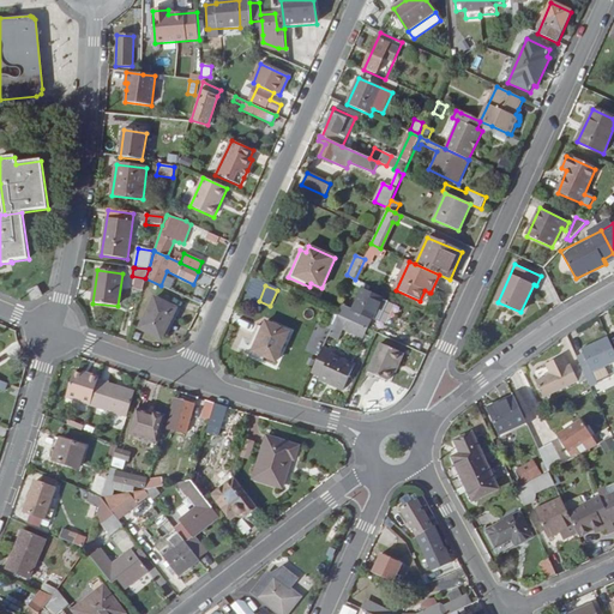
[(32,301),(42,296),(37,287),(28,292),(32,301)]
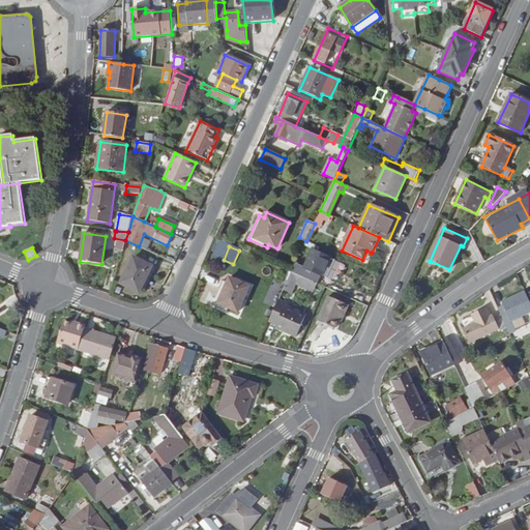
[(292,272),(295,273),(318,284),(322,274),(328,277),(335,261),(313,251),(304,267),(296,263),(292,272)]
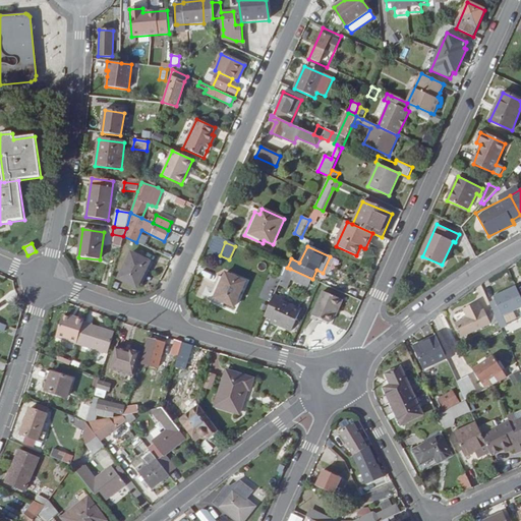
[(137,288),(150,263),(131,252),(119,279),(137,288)]
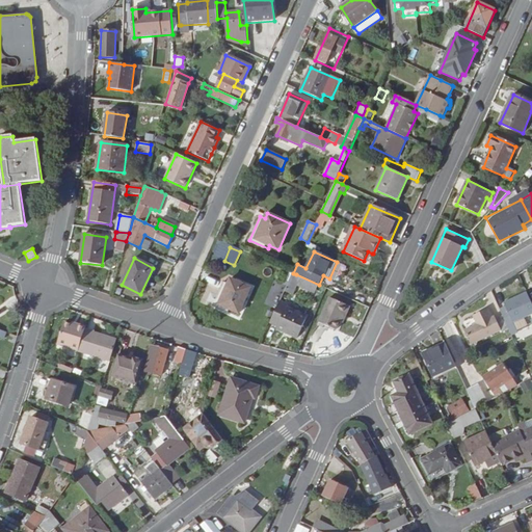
[(294,278),(296,274),(293,273),(287,287),(293,290),(297,280),(294,278)]
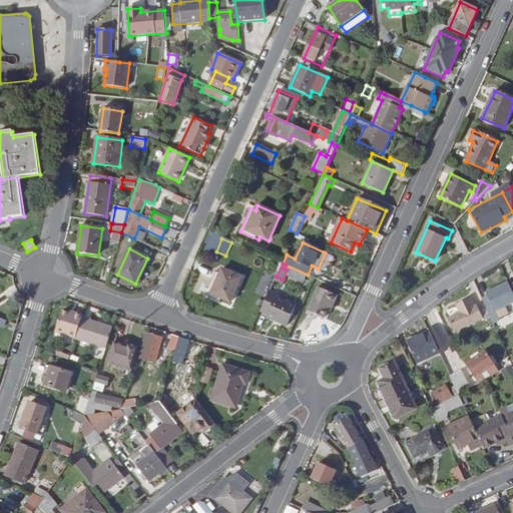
[(242,278),(222,269),(220,274),(216,272),(205,296),(220,302),(221,299),(230,303),(242,278)]
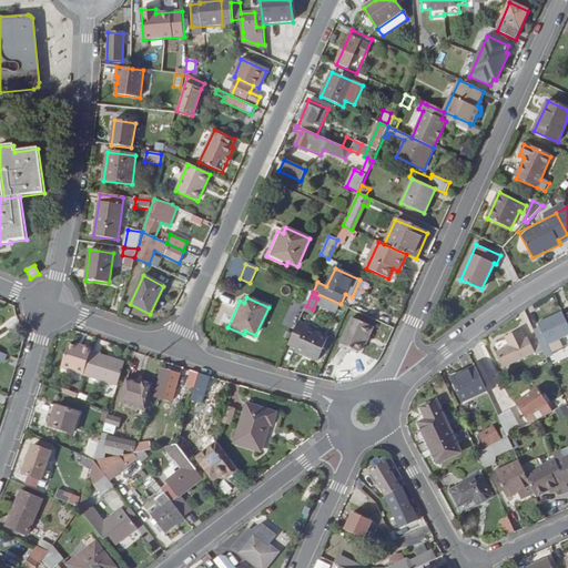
[(543,351),(546,358),(553,355),(548,343),(567,334),(567,324),(563,313),(538,324),(543,334),(537,337),(543,351)]
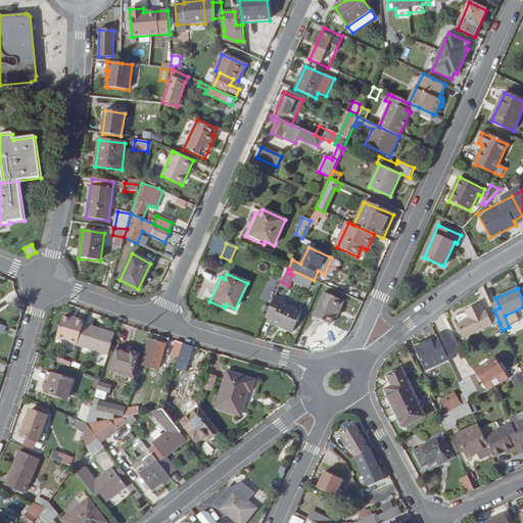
[(339,297),(324,290),(312,319),(323,324),(332,304),(335,305),(339,297)]
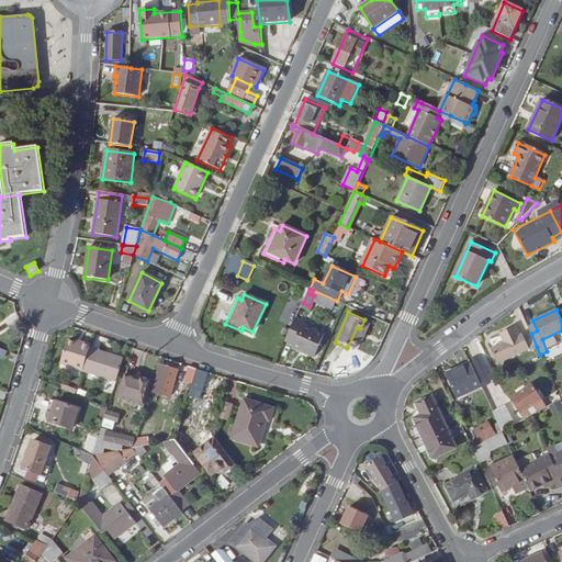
[(304,323),(296,319),(285,341),(294,345),(293,347),(315,358),(325,336),(303,325),(304,323)]
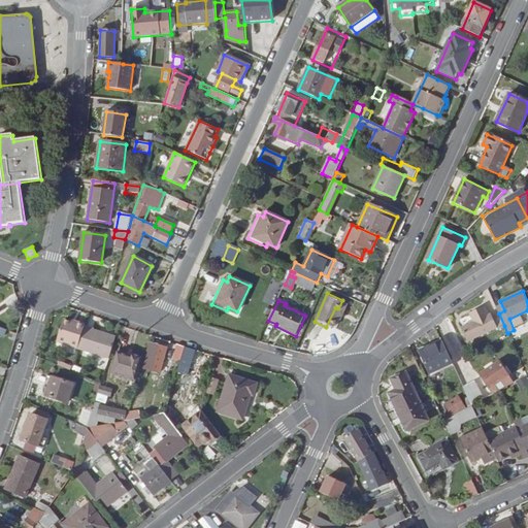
[(504,326),(499,314),(492,316),(491,314),(488,315),(484,307),(470,314),(474,323),(461,328),(467,341),(497,327),(498,329),(504,326)]
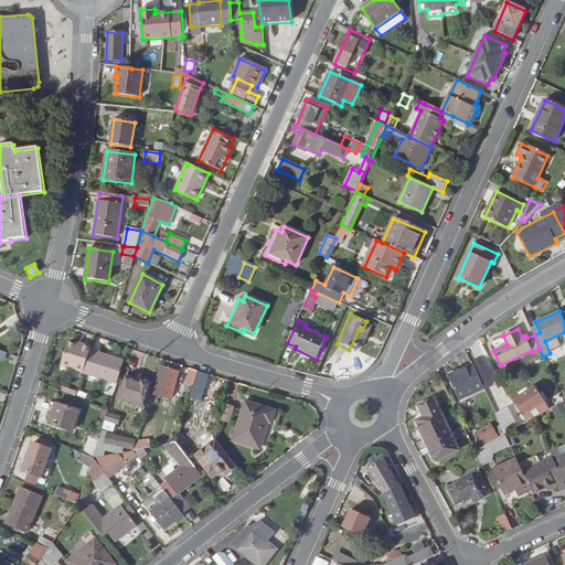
[(92,351),(93,350),(84,347),(84,349),(70,344),(62,366),(84,374),(117,386),(124,363),(100,355),(100,353),(92,351)]
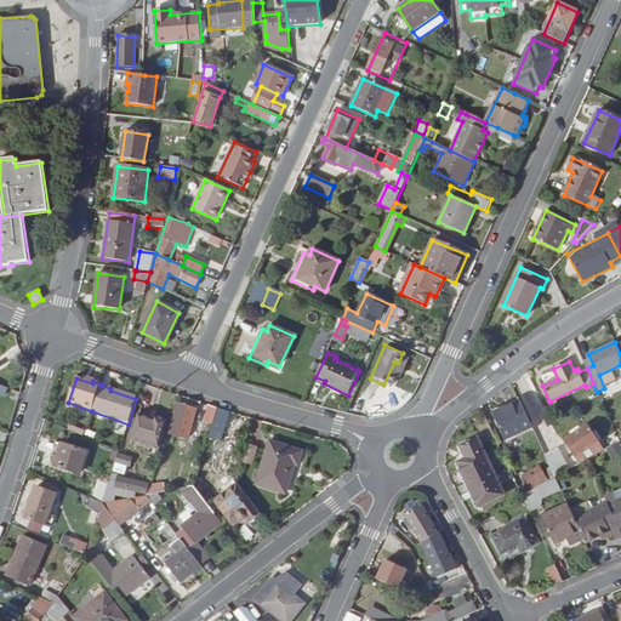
[(531,427),(519,402),(494,414),(506,439),(531,427)]
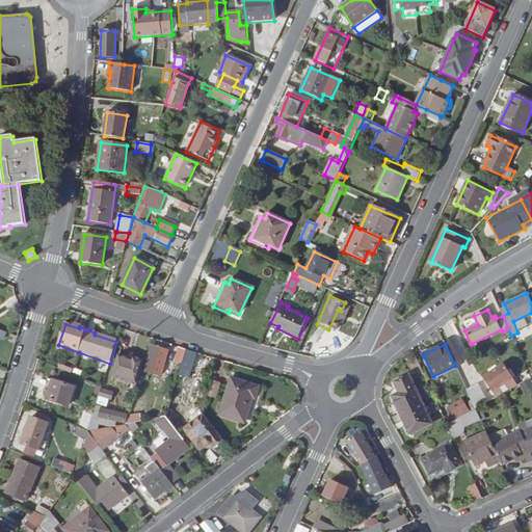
[(161,375),(167,351),(152,347),(144,371),(161,375)]
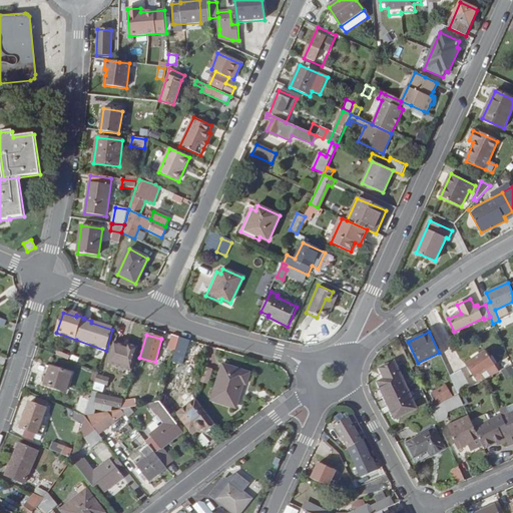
[(175,352),(179,338),(172,336),(168,350),(175,352)]
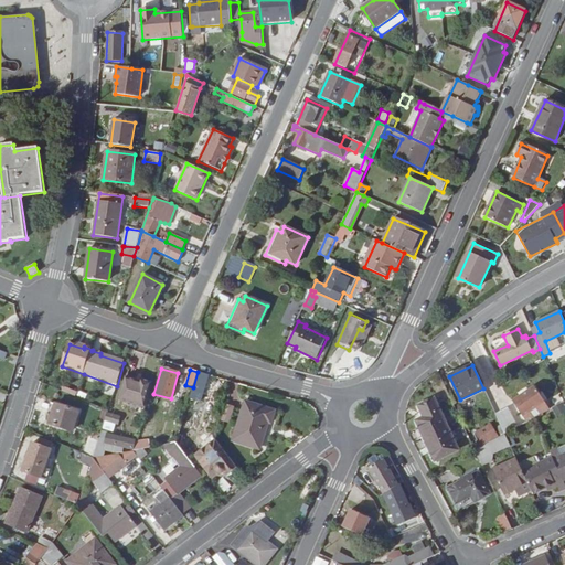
[(198,372),(193,387),(204,390),(209,375),(198,372)]
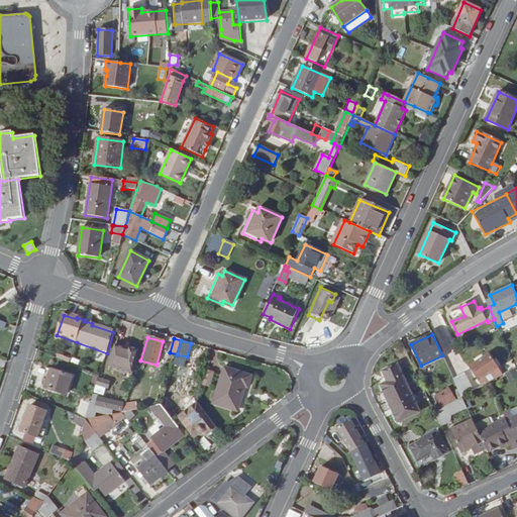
[(128,350),(115,346),(109,367),(133,375),(140,351),(129,347),(128,350)]
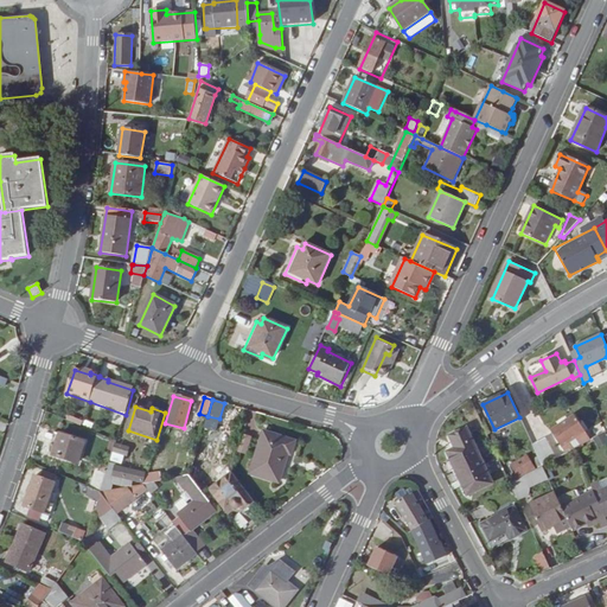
[(574,417),(553,432),(566,452),(573,447),(574,448),(589,440),(574,417)]
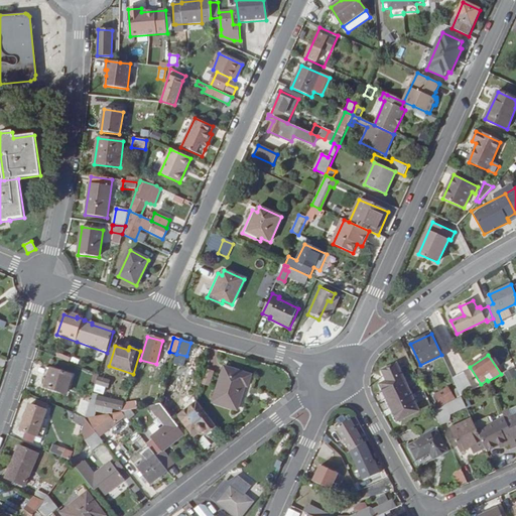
[(418,411),(397,365),(382,371),(387,381),(380,384),(397,420),(418,411)]
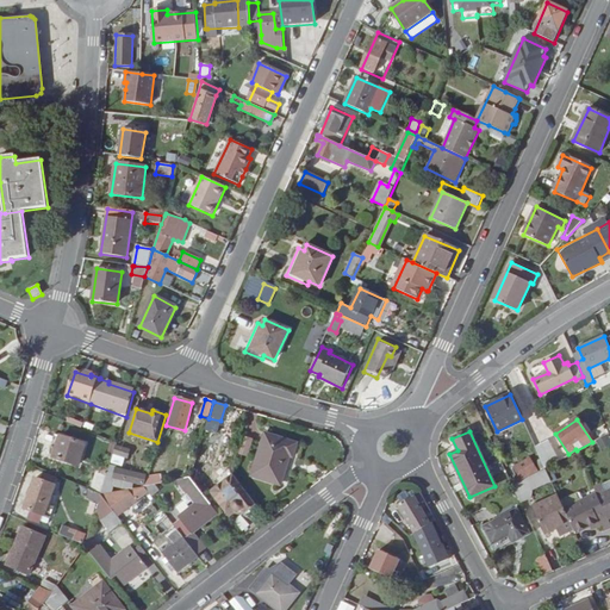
[(297,444),(266,435),(253,477),(281,485),(290,456),(293,458),(297,444)]
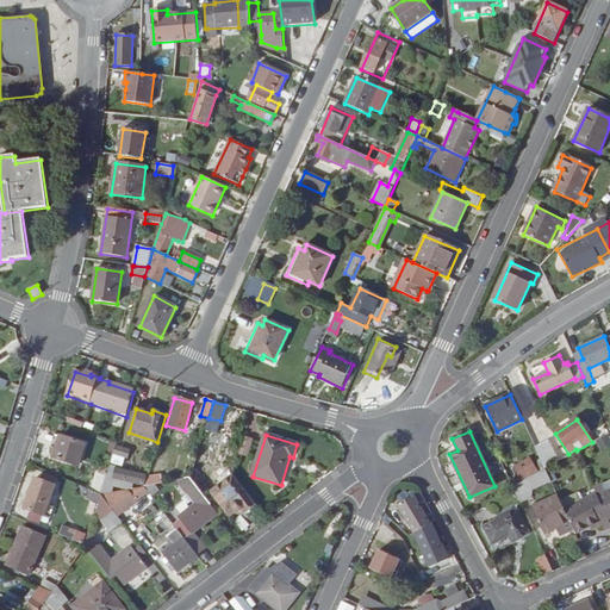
[(530,436),(545,468),(558,461),(548,440),(539,444),(534,435),(530,436)]
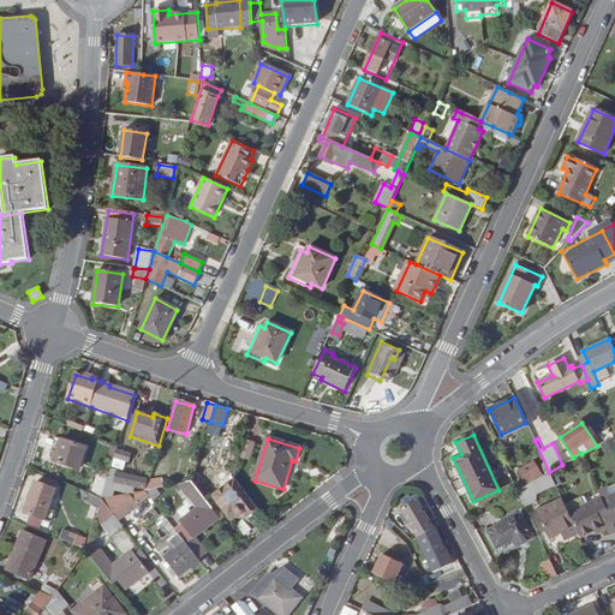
[(61,441),(54,461),(79,470),(85,449),(61,441)]
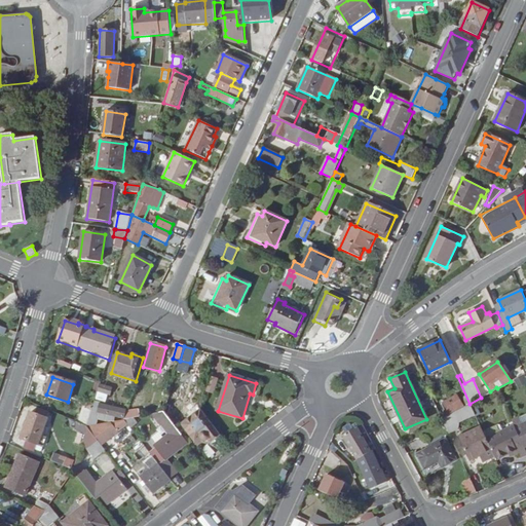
[(214,393),(218,380),(210,378),(205,391),(214,393)]
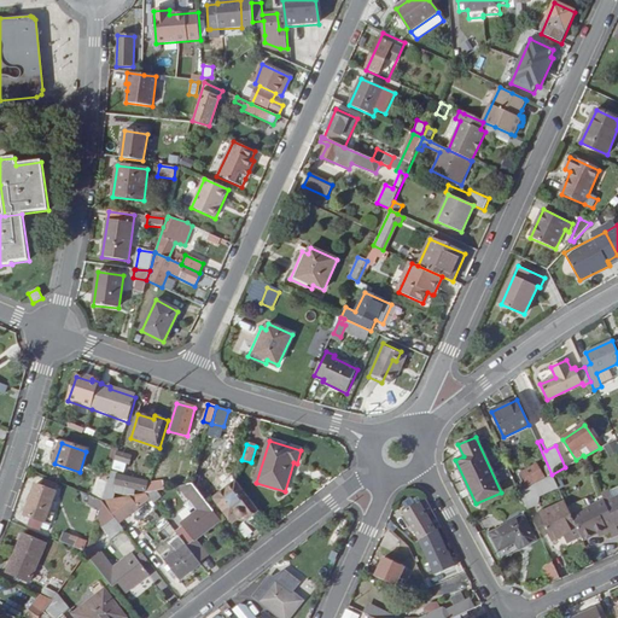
[(111,470),(126,473),(129,454),(116,450),(111,470)]
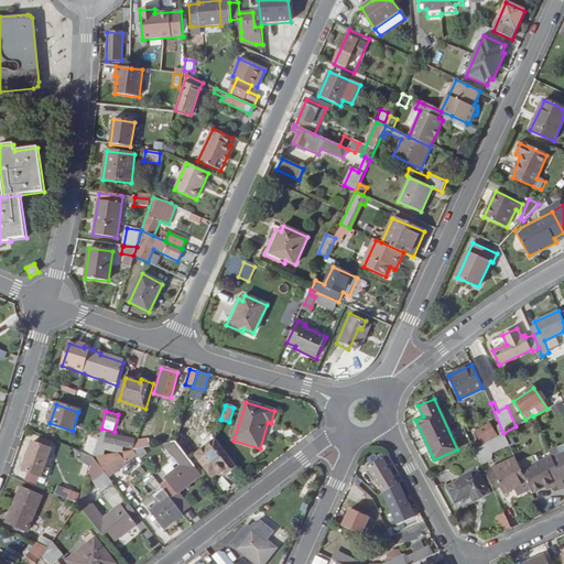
[(181,438),(176,437),(175,441),(188,452),(199,415),(188,412),(181,438)]
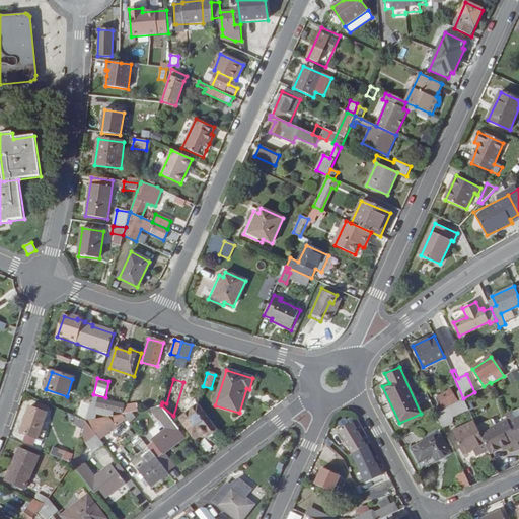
[(436,414),(457,402),(450,391),(438,397),(442,405),(435,410),(436,414)]
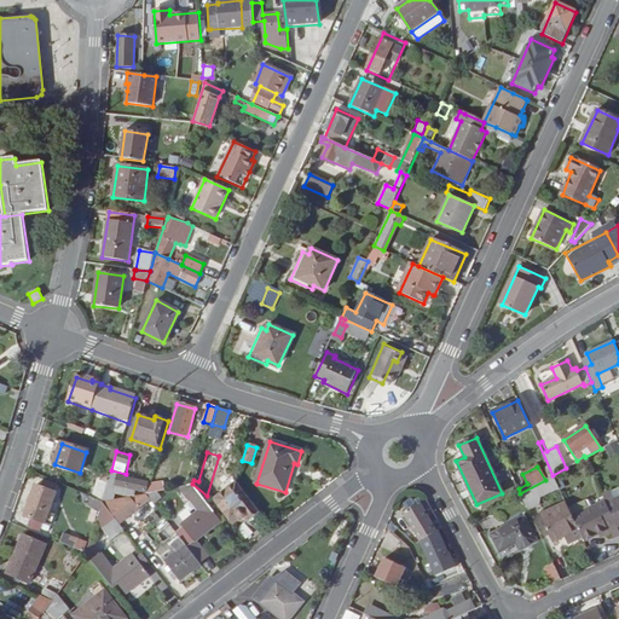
[(111,474),(103,502),(108,502),(109,501),(119,499),(122,498),(131,497),(133,497),(134,496),(136,491),(146,492),(149,484),(111,474)]
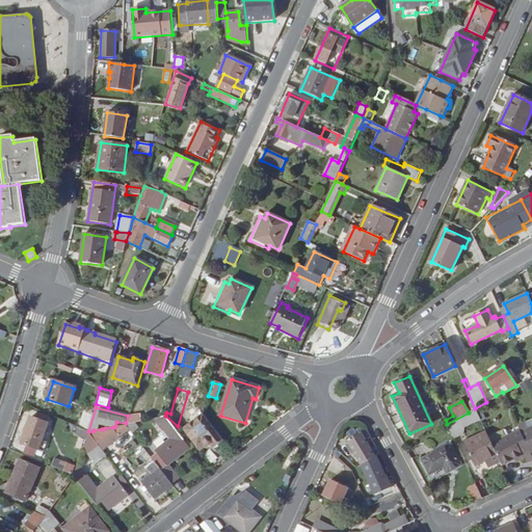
[(475,408),(469,413),(447,424),(454,439),(463,433),(461,428),(480,419),(475,408)]
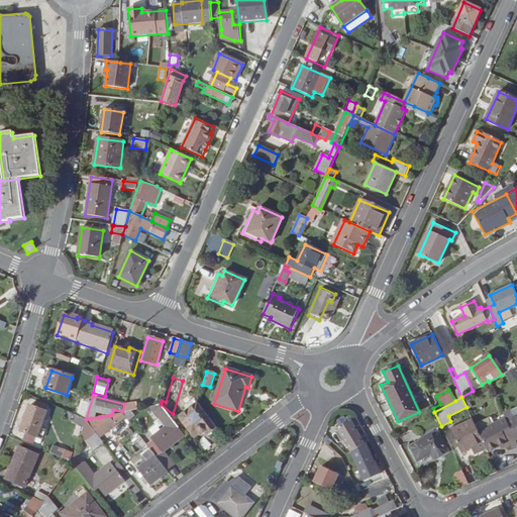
[(121,413),(122,413),(131,411),(137,410),(136,402),(124,404),(122,411),(121,413)]
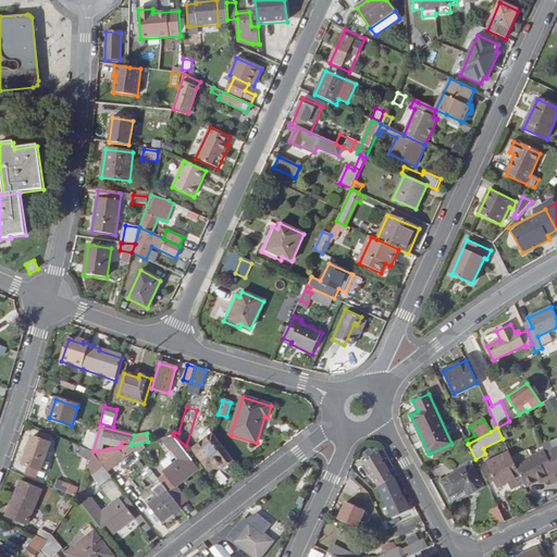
[(233,460),(213,434),(193,449),(207,468),(212,463),(213,465),(214,466),(214,467),(217,467),(218,467),(219,467),(220,466),(221,465),(223,468),(233,460)]
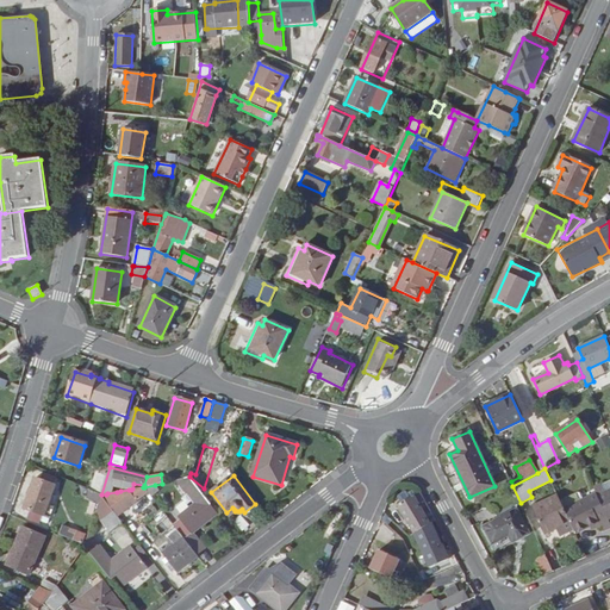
[(55,485),(36,478),(25,510),(44,517),(55,485)]
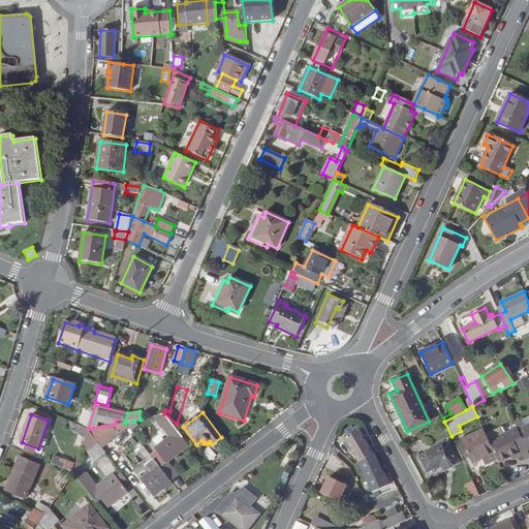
[(154,460),(155,462),(159,467),(167,461),(189,445),(165,414),(164,414),(154,416),(169,437),(156,448),(157,449),(150,455),(154,460)]
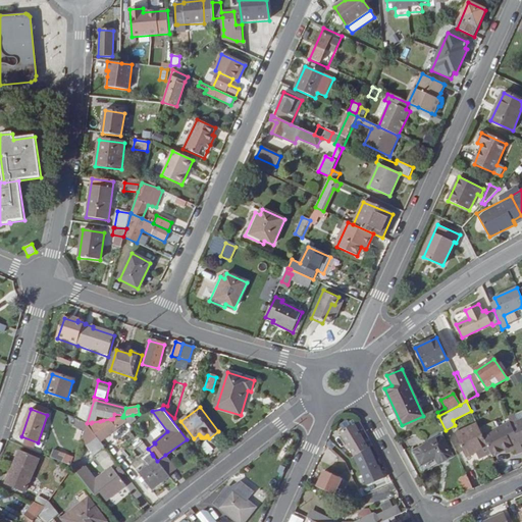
[(521,442),(521,419),(518,422),(515,414),(508,417),(511,422),(519,441),(520,445),(521,442)]
